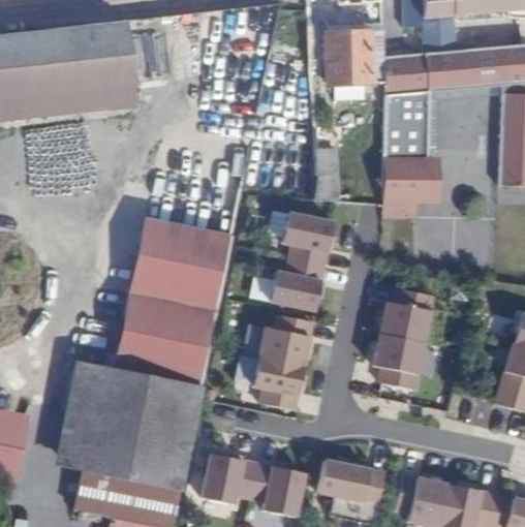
[(460,2),(461,13),(524,8),(524,0),(428,0),(428,1),(428,4),(460,2)]
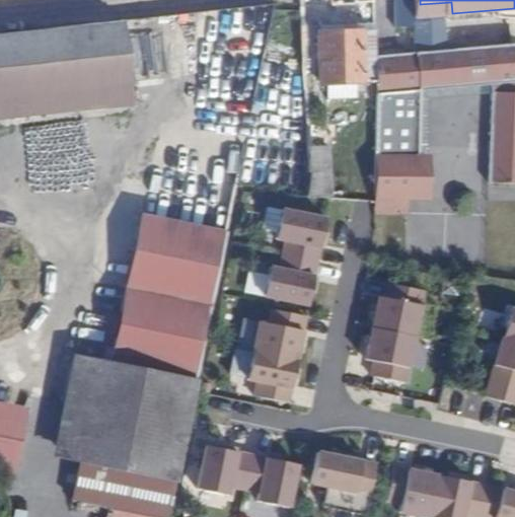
[(401,27),(420,27),(420,4),(420,1),(401,2),(401,27)]
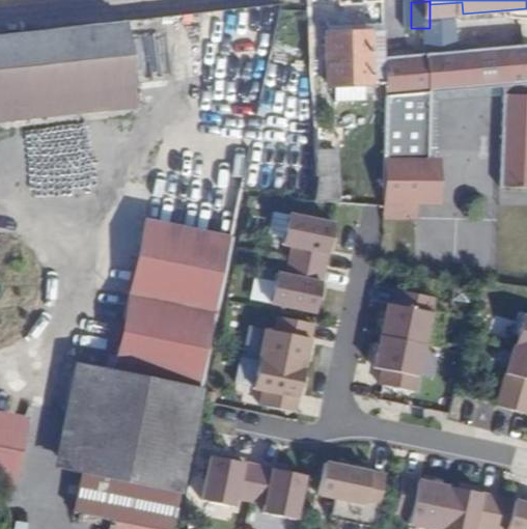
[(430,28),(428,53),(465,49),(463,14),(462,2),(430,4),(430,28)]
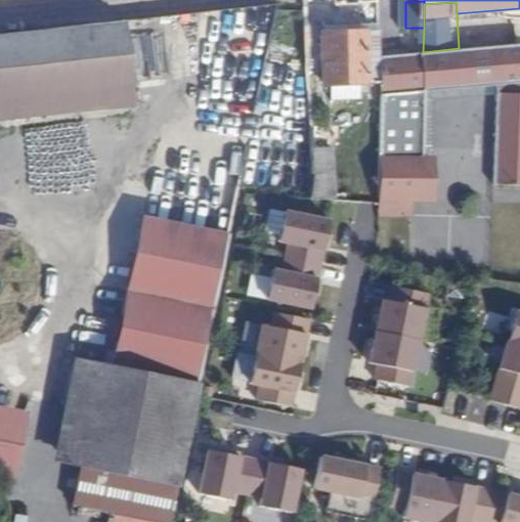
[(366,86),(379,90),(380,53),(381,22),(349,23),(347,5),(309,7),(311,55),(331,53),(334,85),(338,85),(366,86)]
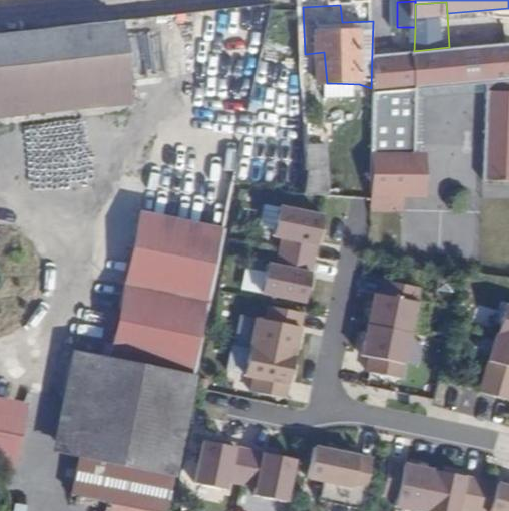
[(0,94),(132,80),(127,19),(0,33),(0,94)]
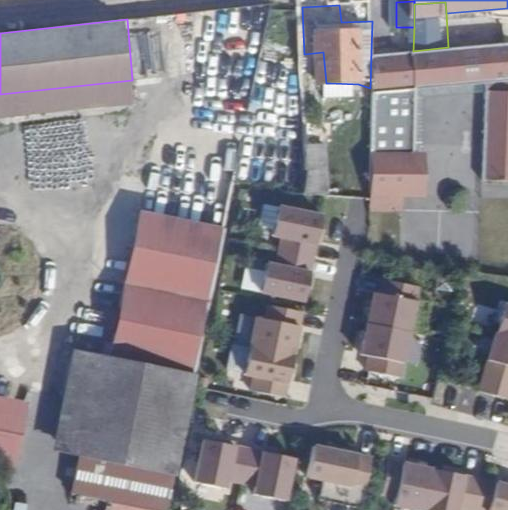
[(507,41),(482,44),(484,63),(507,61),(507,41)]
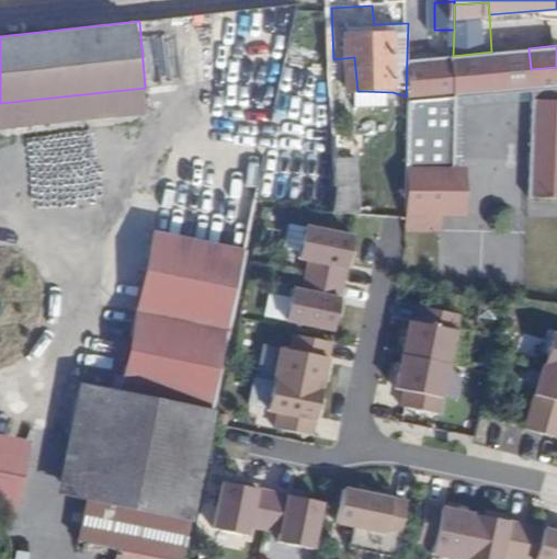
[(556,67),(531,69),(529,48),(491,52),(453,56),(453,97),(537,89),(533,198),(540,198),(556,198),(556,67)]
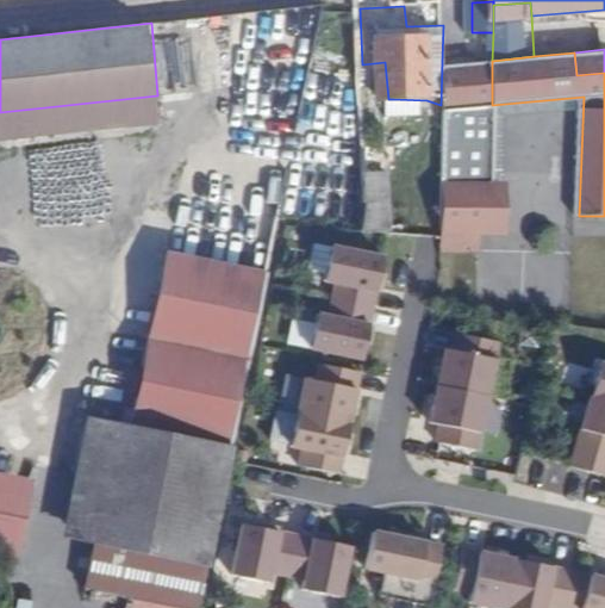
[(441,105),(492,105),(492,61),(442,62),(441,105)]
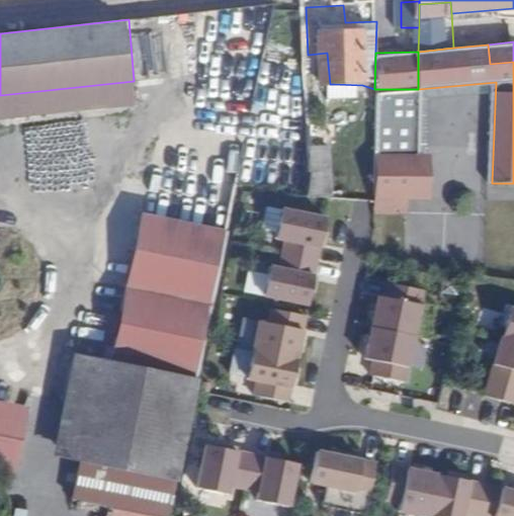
[(0,114),(136,100),(134,81),(0,95),(0,114)]
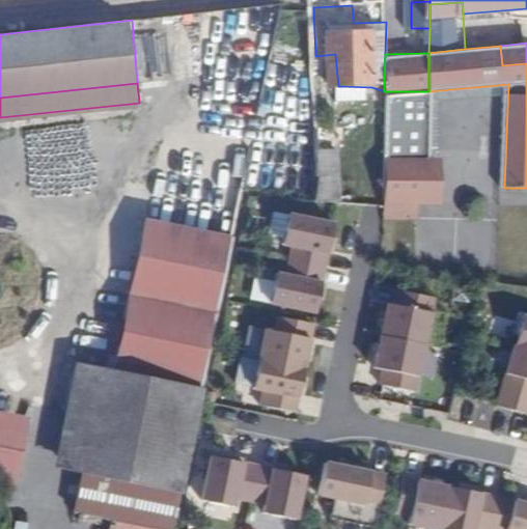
[(371,102),(371,87),(342,86),(343,102),(371,102)]
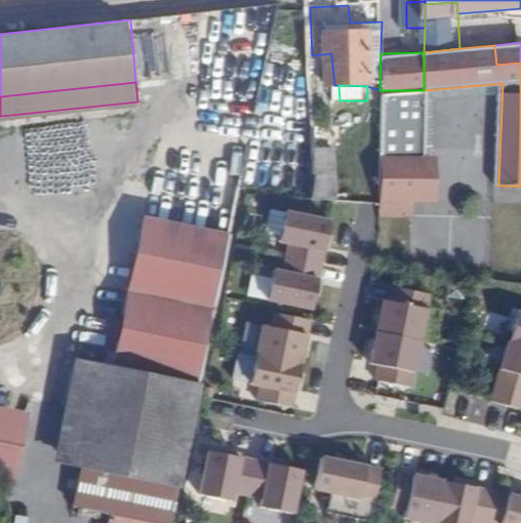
[(423,153),(424,90),(379,90),(378,154),(423,153)]
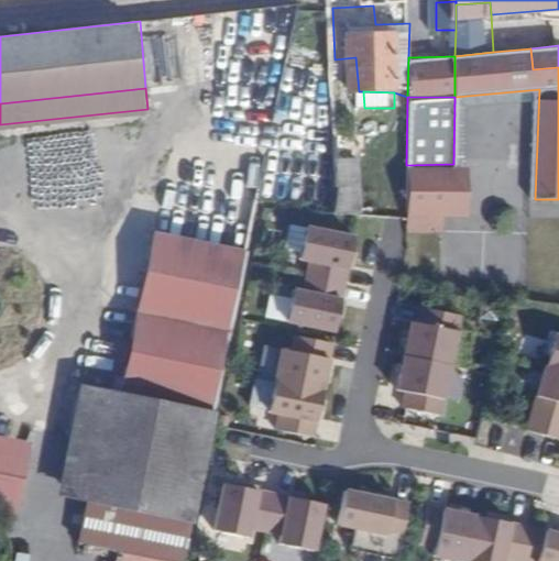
[(341,188),(337,211),(364,213),(360,155),(352,155),(352,143),(339,144),(341,188)]
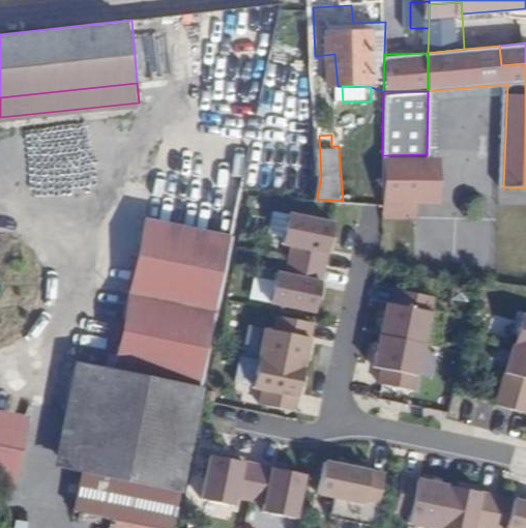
[(382,155),(383,215),(416,216),(416,202),(438,201),(438,154),(427,154),(382,155)]
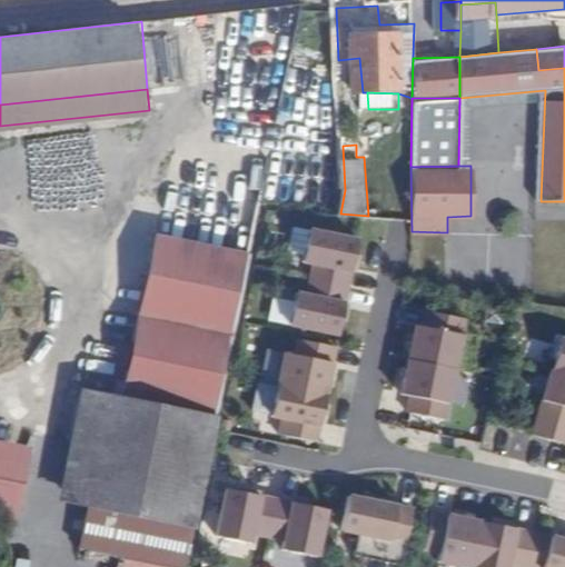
[(360,238),(313,228),(306,260),(317,262),(314,278),(350,286),(360,238)]
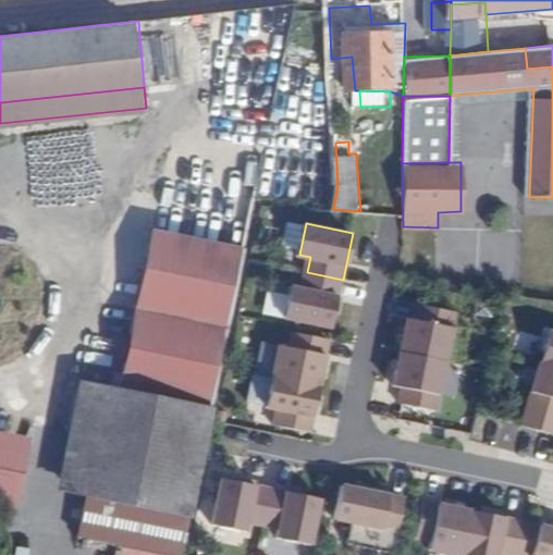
[(231,325),(247,247),(155,227),(138,306),(231,325)]
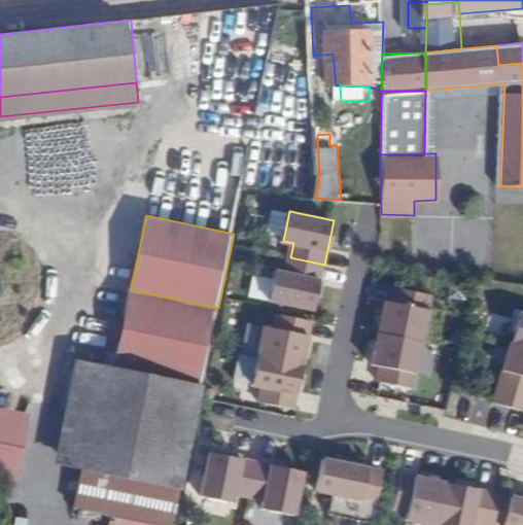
[(324,265),(290,257),(287,272),(277,270),(271,300),(315,308),(324,265)]
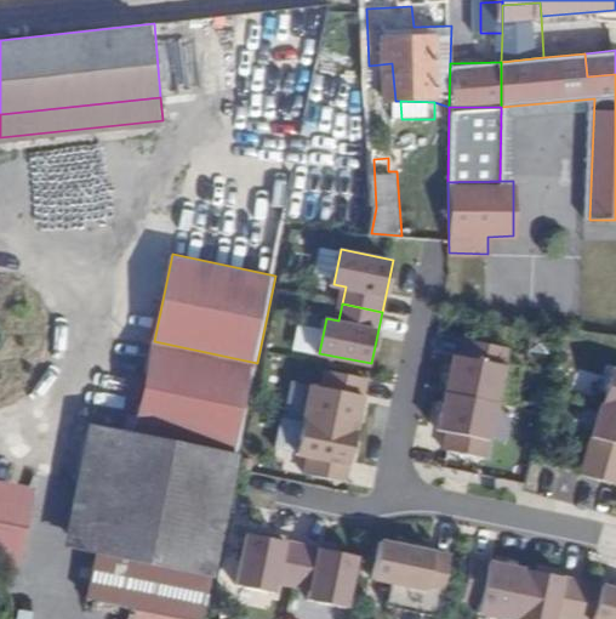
[(511,346),(471,339),(467,356),(456,353),(448,391),(500,402),(511,346)]
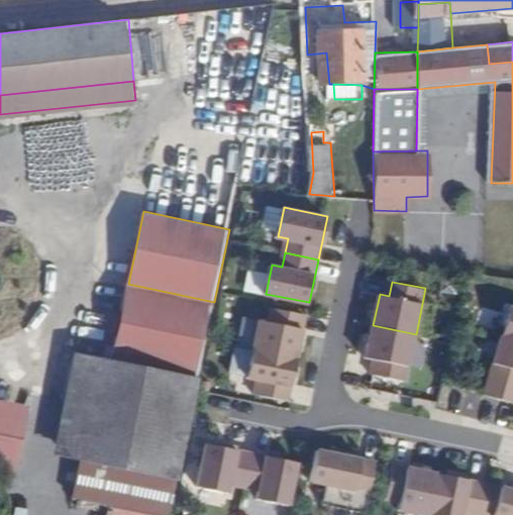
[(214,302),(128,284),(112,358),(90,354),(71,455),(83,458),(136,471),(128,508),(162,514),(170,514),(171,514),(214,302)]
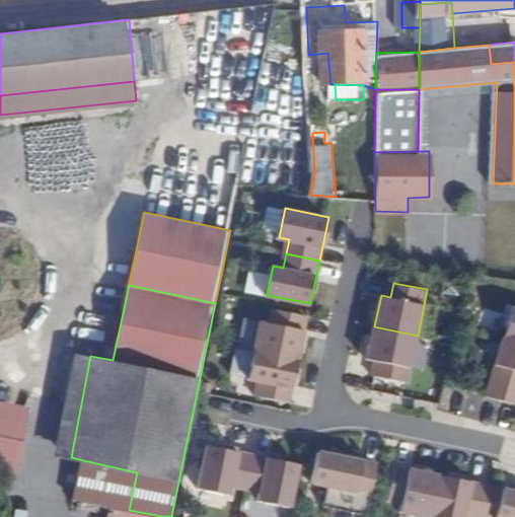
[(514,307),(506,336),(514,338),(514,307)]
